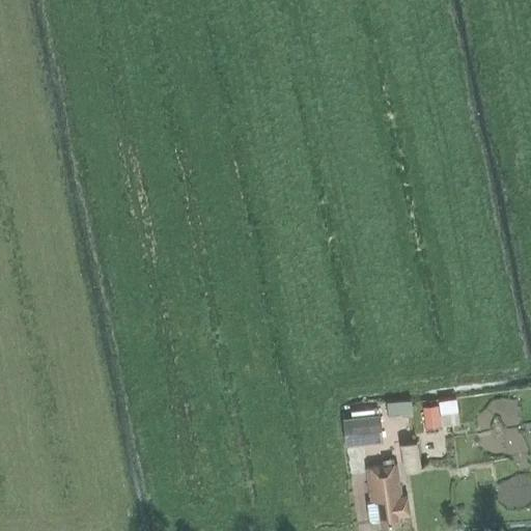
[(412,401),(387,403),(388,417),(413,414),(412,401)]
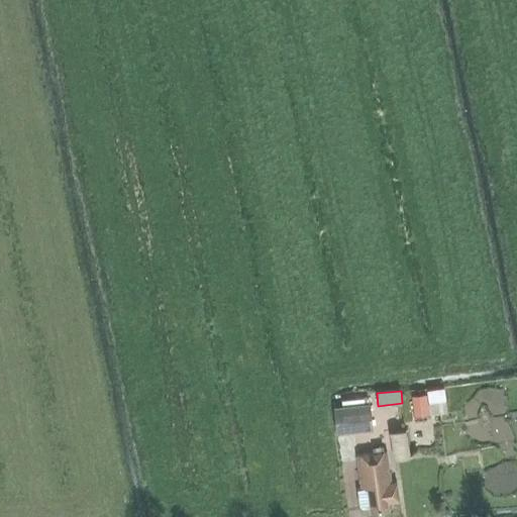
[(414,411),(429,409),(427,395),(412,397),(414,411)]
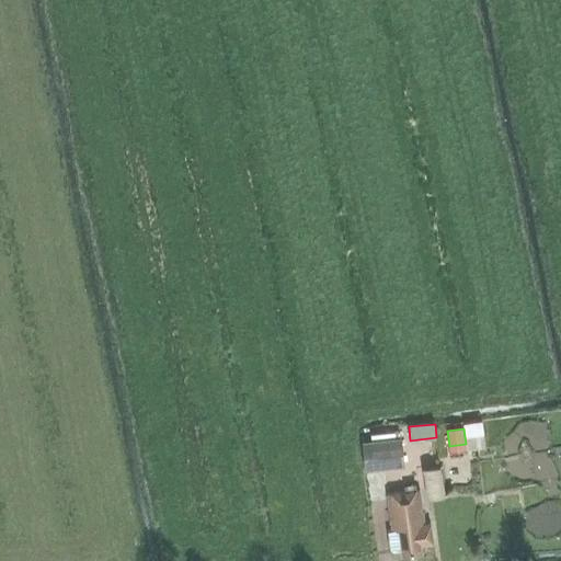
[(403,467),(400,437),(362,442),(365,471),(403,467)]
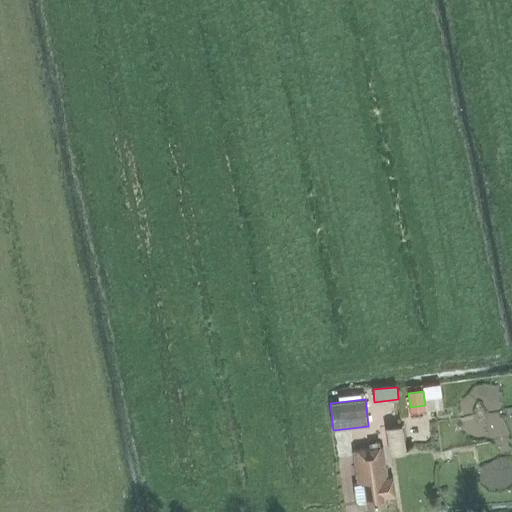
[(404,453),(401,425),(386,427),(390,455),(404,453)]
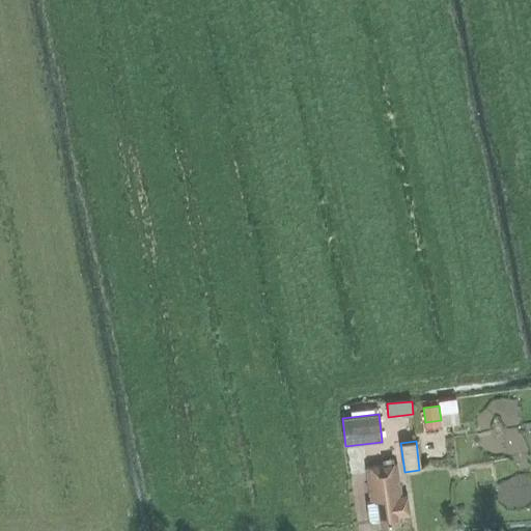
[(396,464),(365,466),(366,472),(368,500),(364,500),(365,518),(368,521),(375,520),(375,523),(393,522),(393,513),(404,512),(403,495),(399,496),(396,464)]
